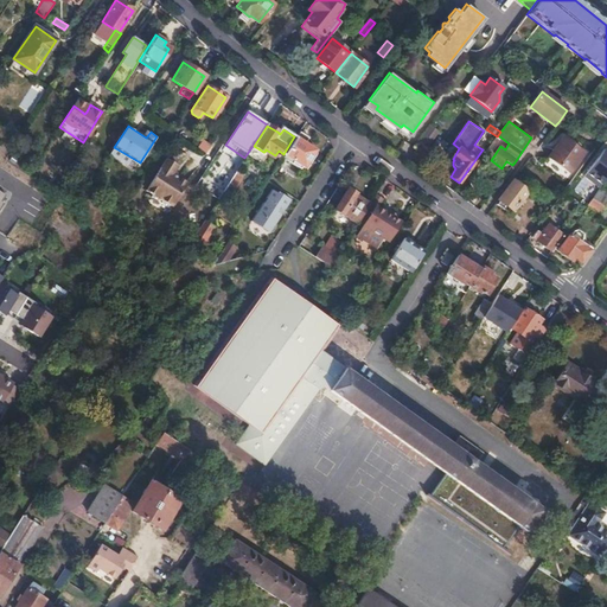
[(439,132),(430,126),(420,140),(428,146),(439,132)]
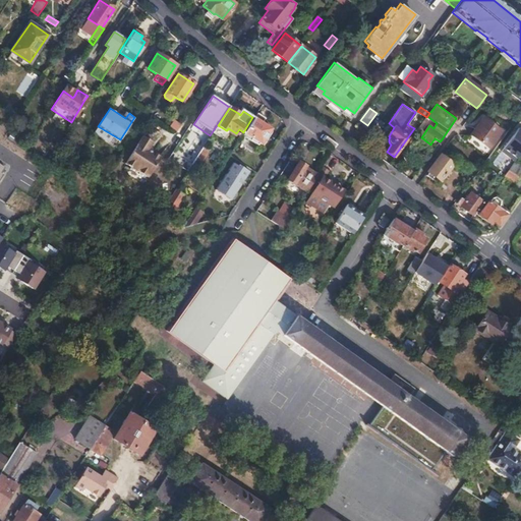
[(252,117),(243,132),(247,134),(246,136),(256,142),(257,141),(261,142),(271,127),(262,122),(263,118),(255,114),(252,117)]
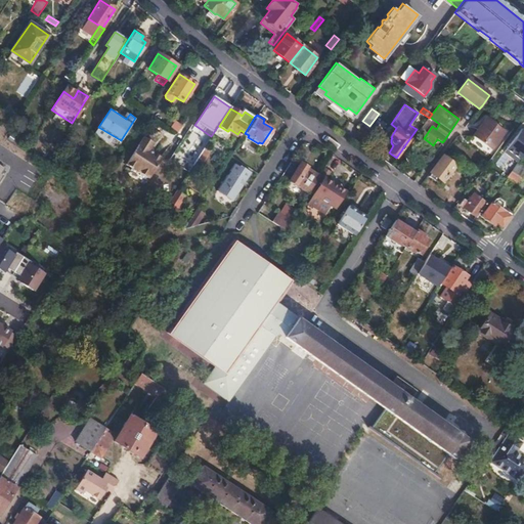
[(487,118),(473,136),(489,149),(504,130),(487,118)]
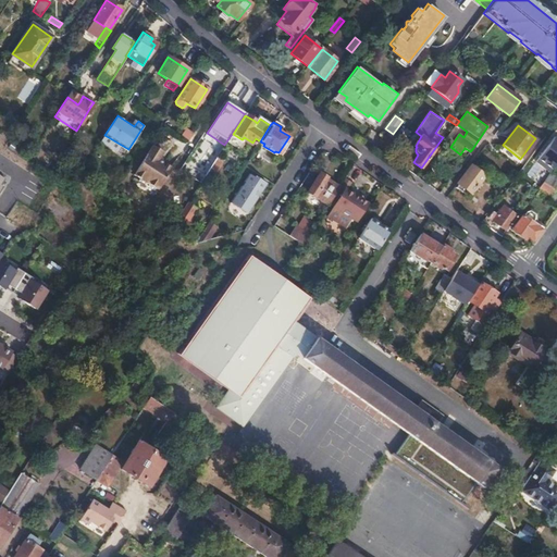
[(186,128),(181,136),(187,140),(192,133),(186,128)]
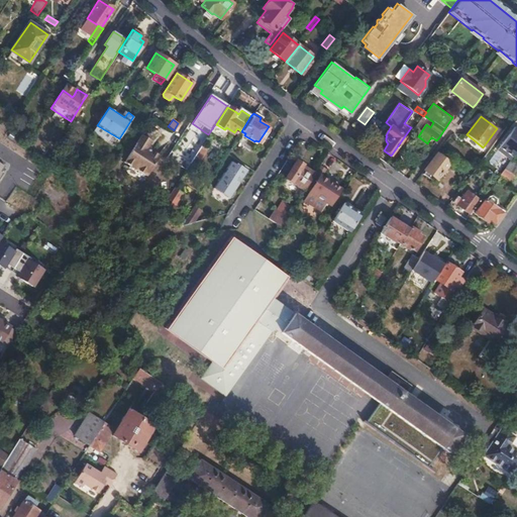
[(512,159),(516,151),(516,126),(500,149),(512,159)]
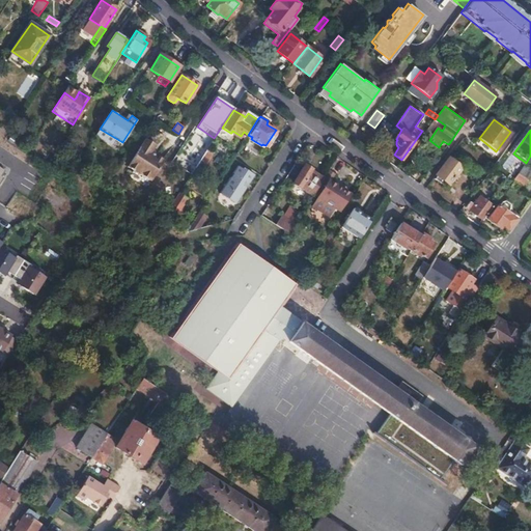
[(152,149),(154,147),(157,143),(146,137),(130,164),(152,178),(165,158),(158,154),(152,149)]
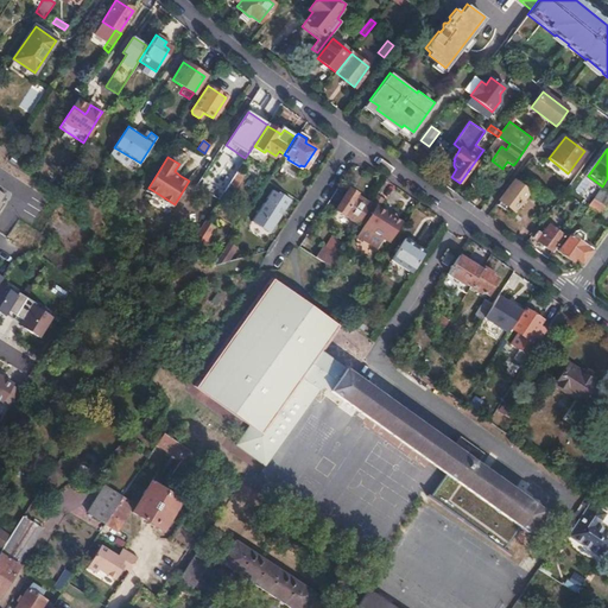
[(238,169),(223,191),(229,195),(244,172),(238,169)]
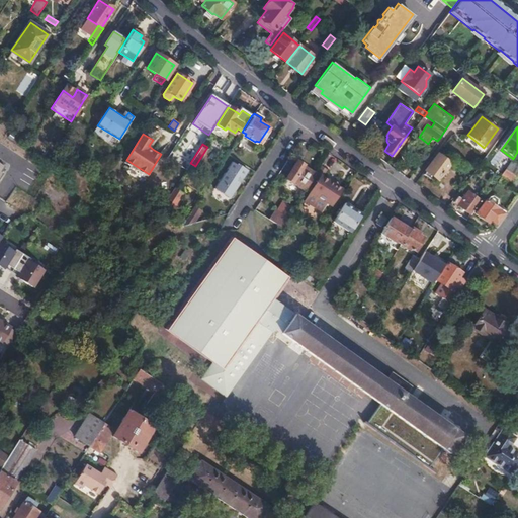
[(427,171),(424,174),(440,184),(450,171),(446,168),(450,163),(447,160),(450,157),(443,153),(440,156),(438,154),(426,169),(427,171)]
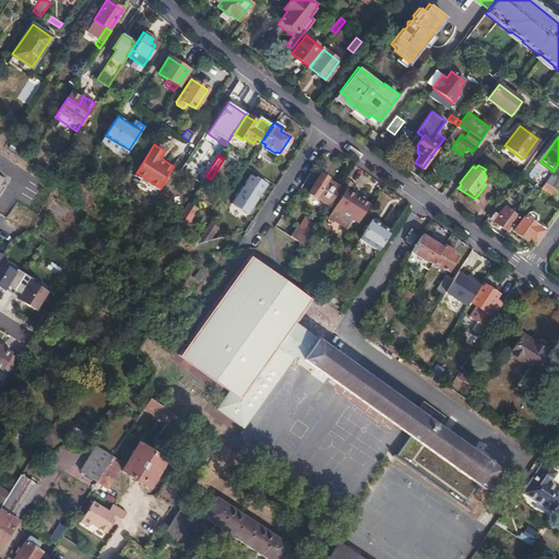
[(249,173),(230,201),(247,213),(258,197),(254,194),(258,190),(261,191),(266,182),(256,176),(254,177),(249,173)]
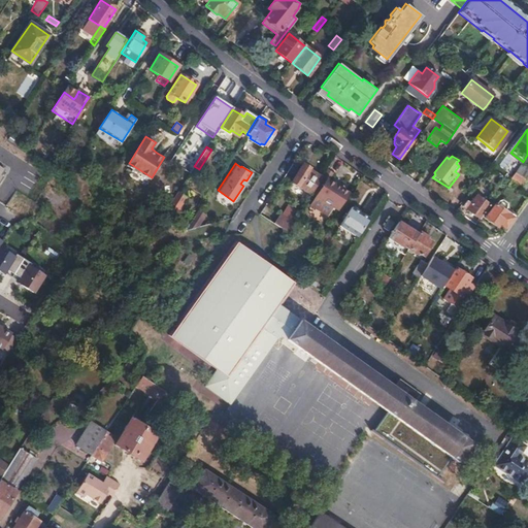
[(316,187),(322,176),(308,168),(309,167),(303,163),(292,183),(310,194),(311,194),(312,192),(316,187)]
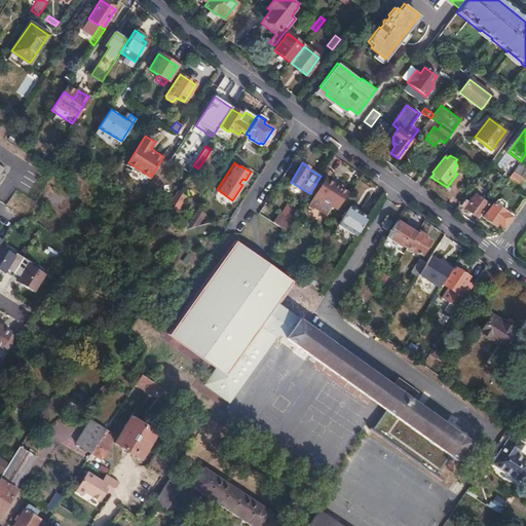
[(525,167),(520,163),(514,172),(524,179),(525,176),(525,167)]
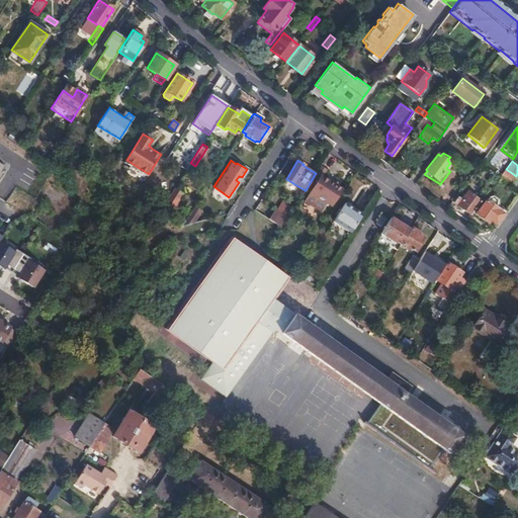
[(498,163),(492,171),(499,176),(501,175),(506,169),(498,163)]
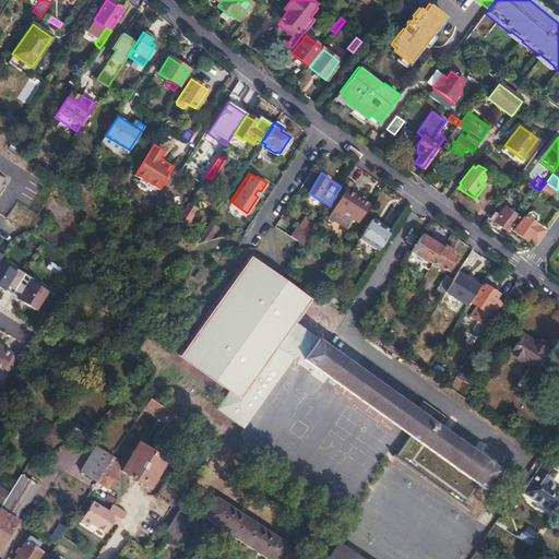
[(50,178),(46,185),(49,187),(51,188),(56,181),(50,178)]
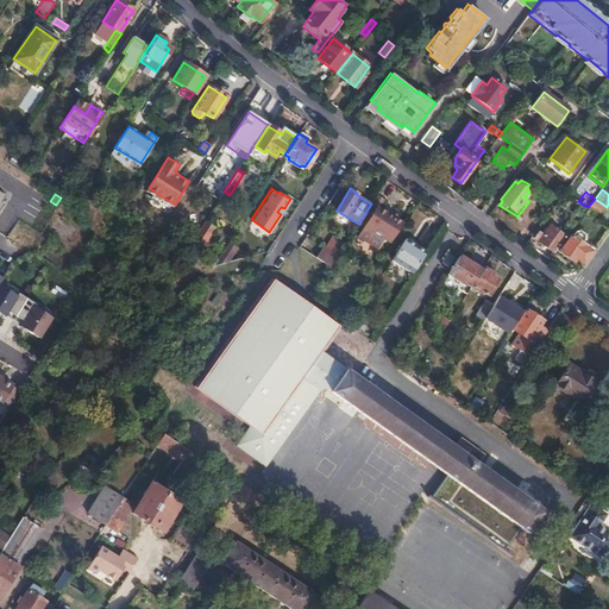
[(364,215),(360,221),(365,225),(358,234),(377,246),(384,237),(389,240),(399,225),(393,223),(396,218),(378,207),(381,203),(375,199),(371,203),(364,215)]
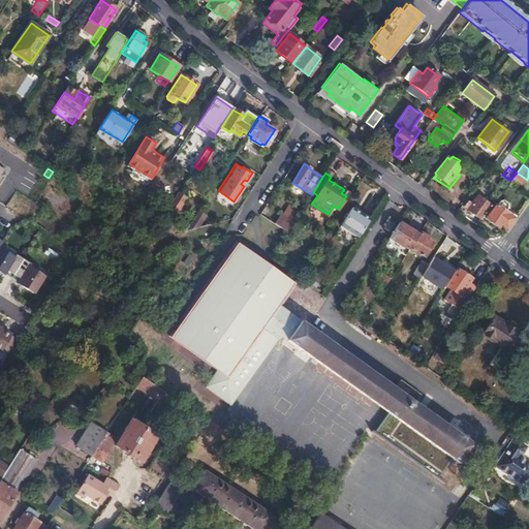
[(517,173),(511,179),(522,186),(523,185),(527,180),(517,173)]
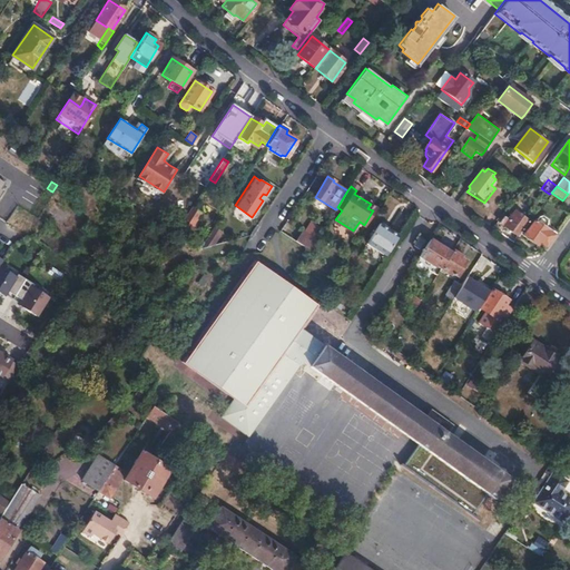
[(500,223),(519,236),(529,222),(514,212),(508,219),(504,217),(500,223)]
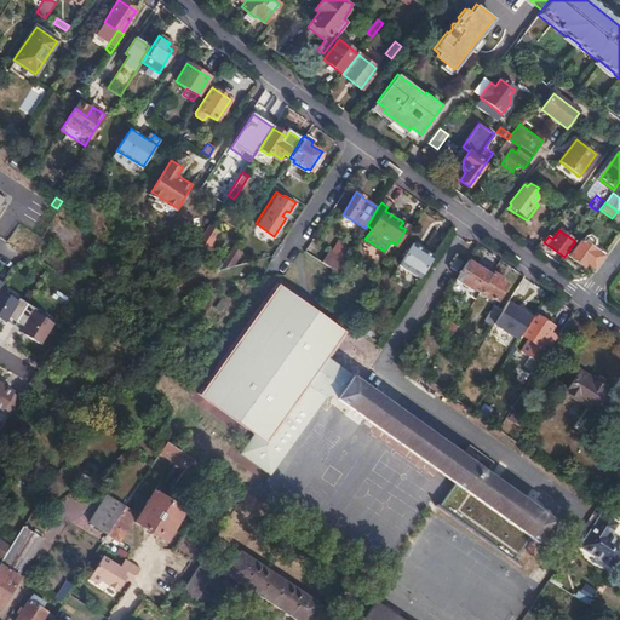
[(204,231),(194,246),(204,252),(214,237),(204,231)]
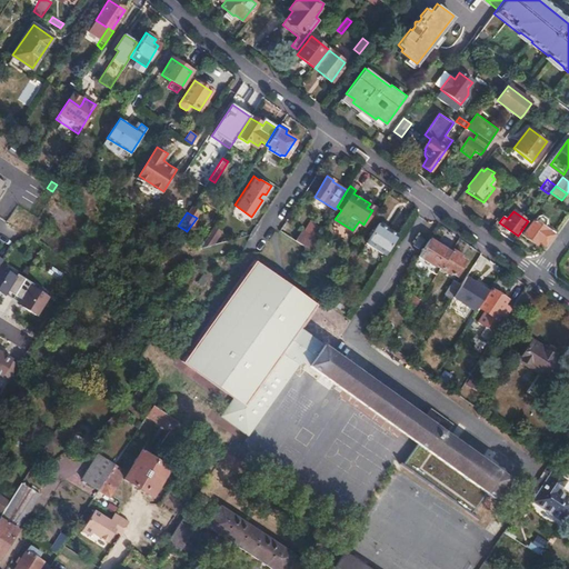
[(537,241),(545,247),(553,235),(545,228),(546,225),(548,223),(548,219),(541,215),(536,216),(522,235),(535,243),(537,241)]
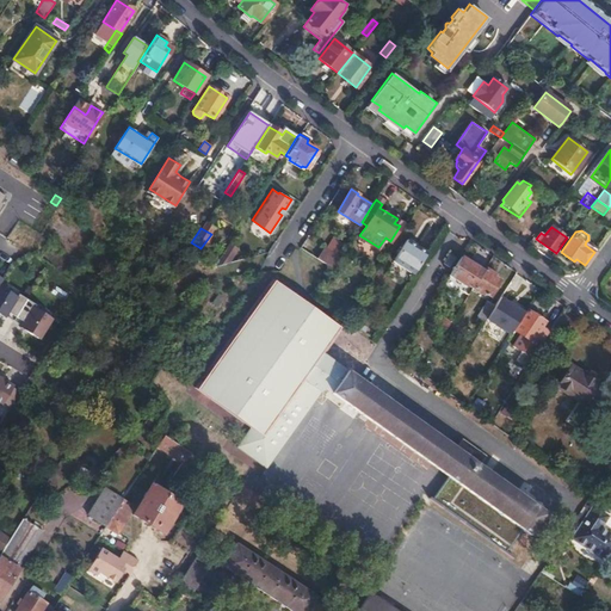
[(408,236),(407,239),(418,246),(420,244),(408,236)]
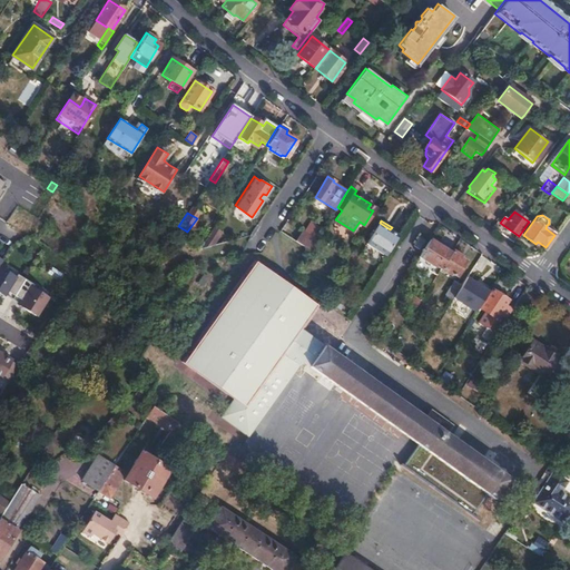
[(366,242),(386,255),(399,235),(390,229),(380,223),(366,242)]
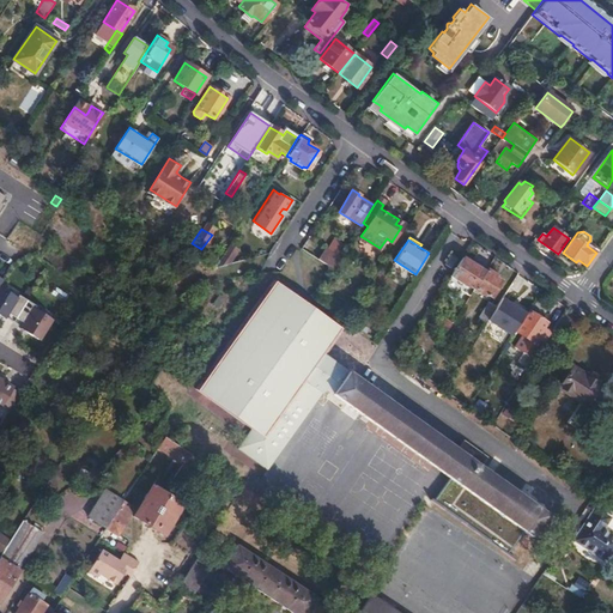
[(222,258),(230,262),(240,247),(231,242),(222,258)]
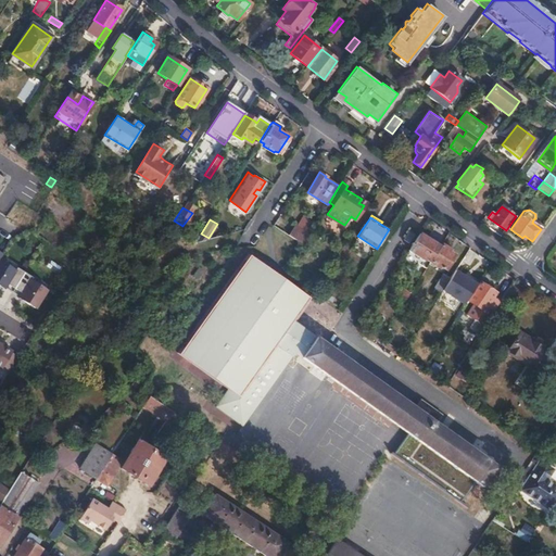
[(532,223),(541,229),(543,226),(533,219),(532,223)]
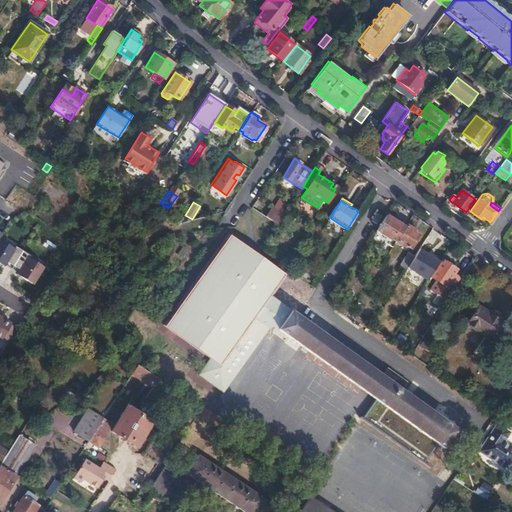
[(266,218),(278,226),(279,224),(283,218),(271,210),(266,218)]
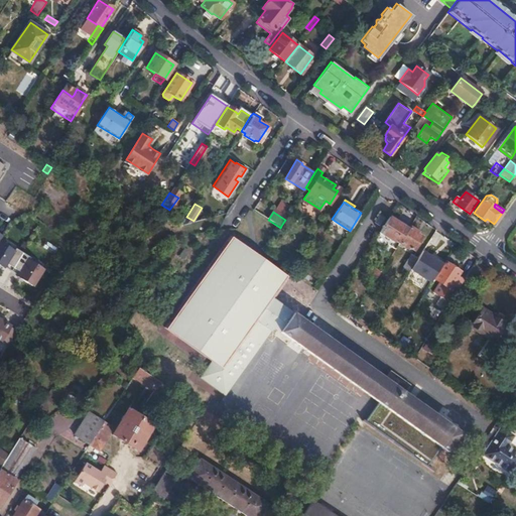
[(385,218),(380,214),(375,223),(380,226),(385,218)]
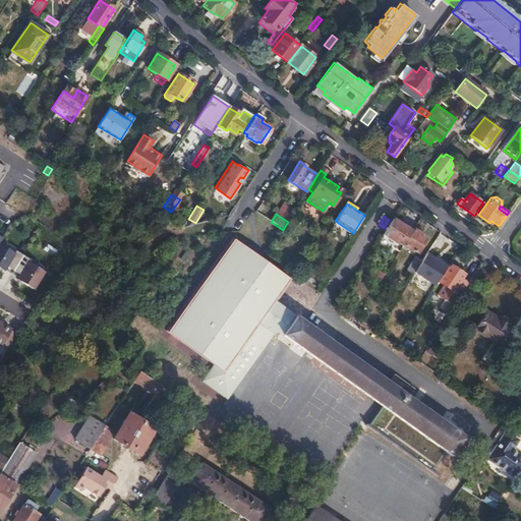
[(381,239),(399,251),(403,245),(412,231),(393,219),(381,239)]
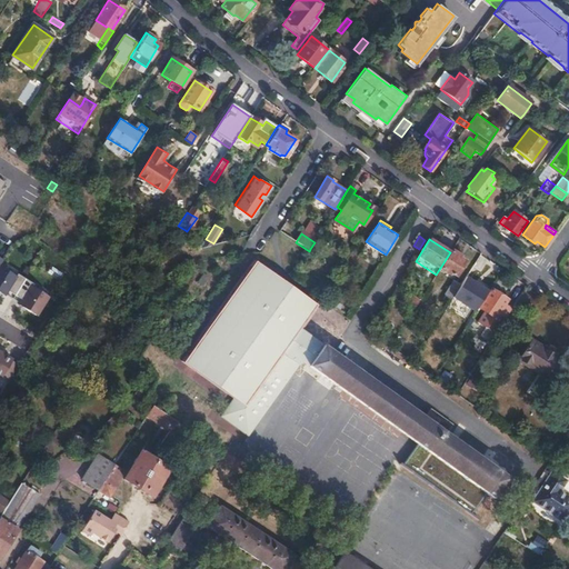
[(293,241),(287,251),(302,261),(309,251),(296,242),(293,241)]
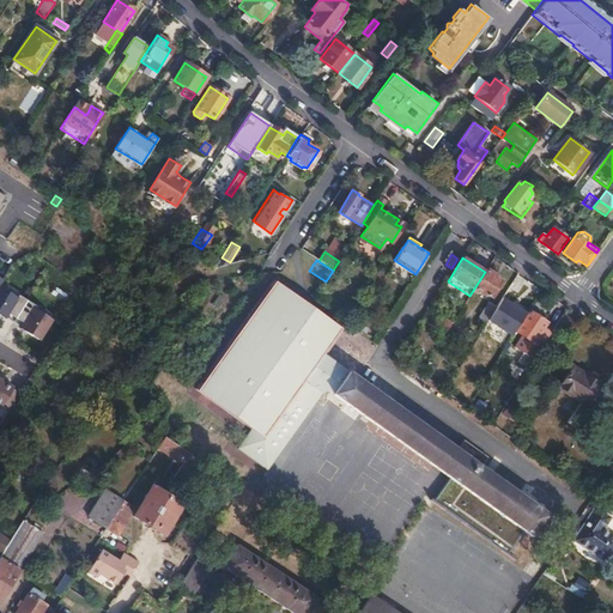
[(497,275),(486,268),(485,272),(474,289),(485,296),(486,295),(490,297),(501,280),(496,277),(497,275)]
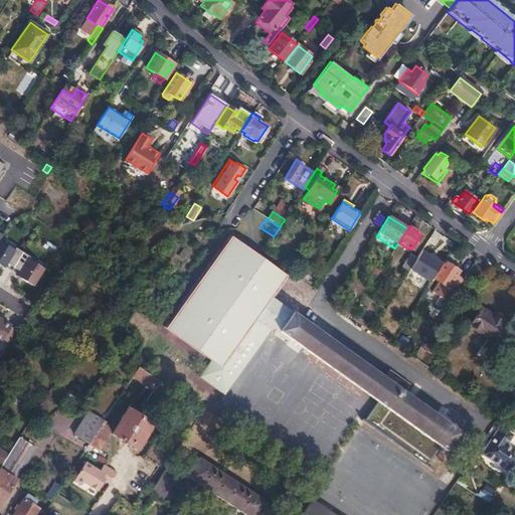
[(196,285),(164,327),(213,362),(201,378),(214,387),(275,301),(287,277),(228,235),(196,285)]
